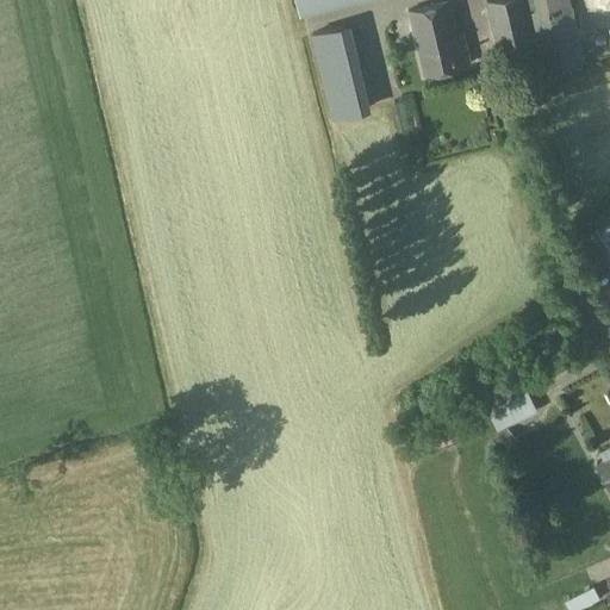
[(341,0),(298,0),(302,10),(341,0)]
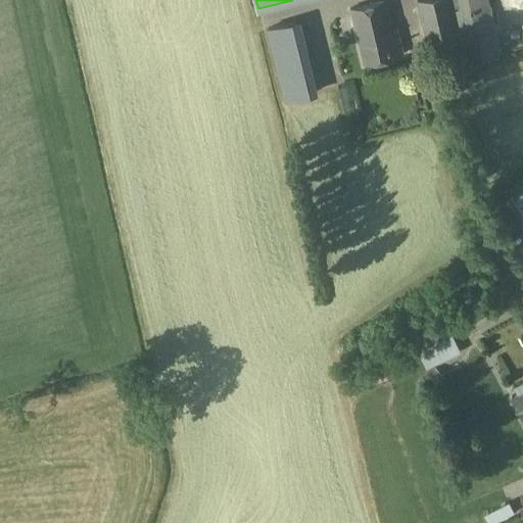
[(501,53),(488,0),(417,0),(416,0),(428,49),(459,42),(463,62),(501,53)]
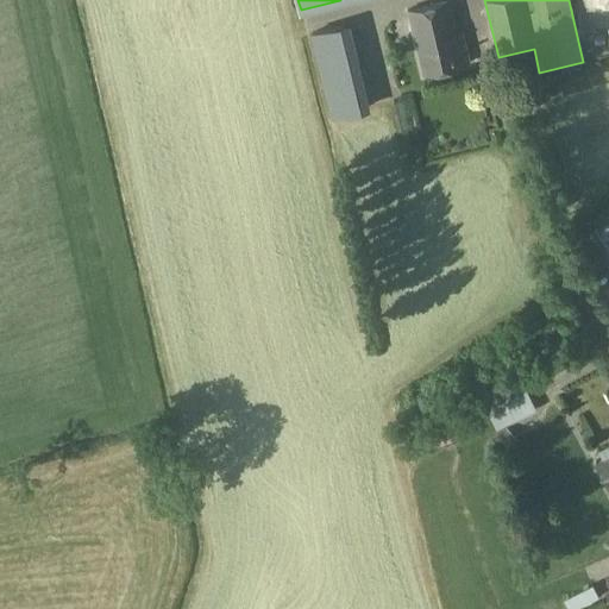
[(470,64),(463,30),(456,32),(450,1),(408,11),(421,74),(470,64)]
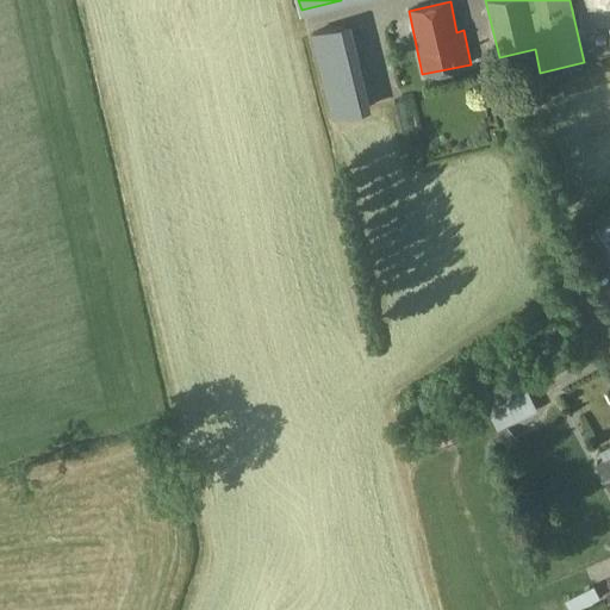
[(498,429),(535,410),(524,390),(487,410),(498,429)]
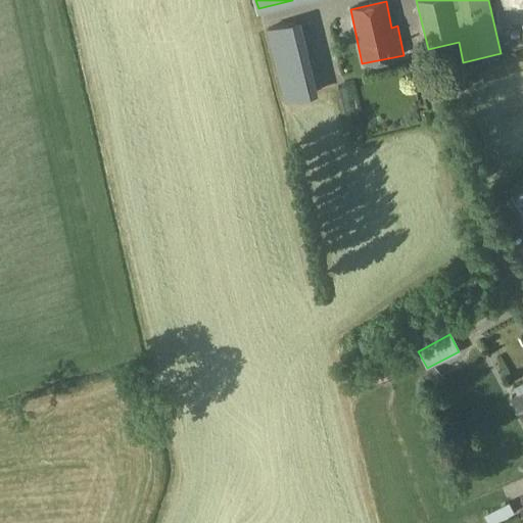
[(522,382),(514,387),(518,394),(510,398),(522,425),(522,382)]
